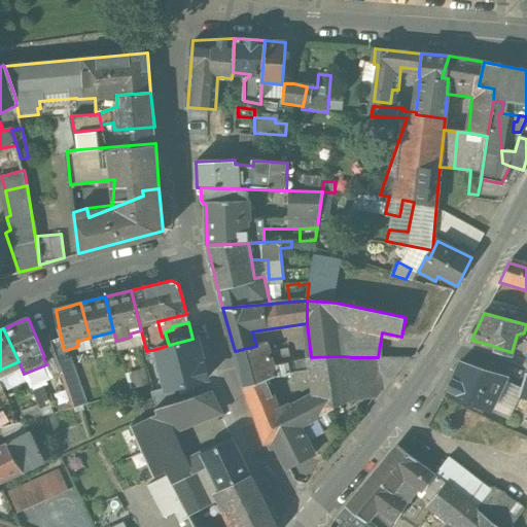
[(51,342),(48,335),(37,340),(44,356),(42,357),(46,364),(44,365),(49,377),(62,372),(51,342)]
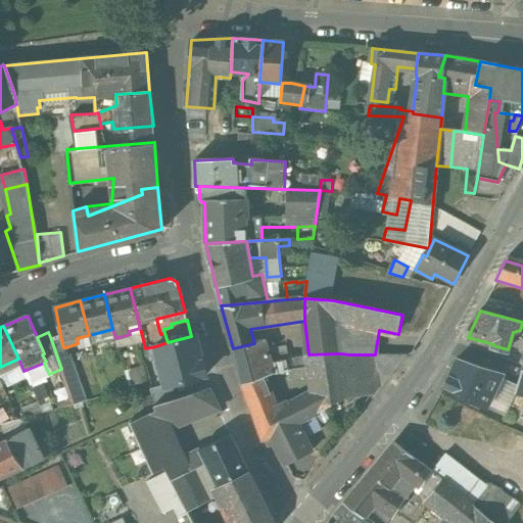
[(87,400),(65,347),(63,347),(60,335),(51,339),(61,369),(74,405),(87,400)]
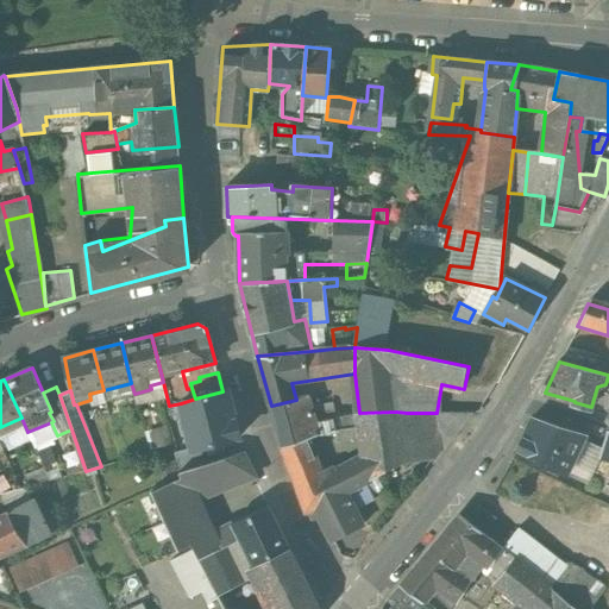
[(195,399),(181,403),(184,420),(180,421),(183,437),(189,435),(192,447),(193,450),(200,447),(238,437),(239,438),(240,437),(236,420),(234,418),(227,390),(223,391),(195,399)]
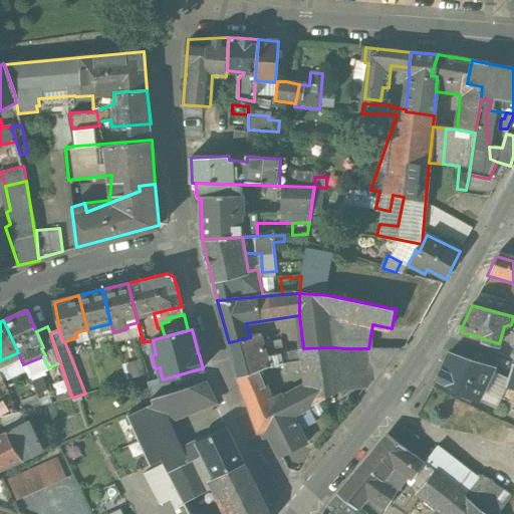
[(250,337),(229,342),(239,378),(261,370),(270,367),(288,362),(305,359),(303,348),(282,353),(267,356),(265,347),(262,334),(250,337)]
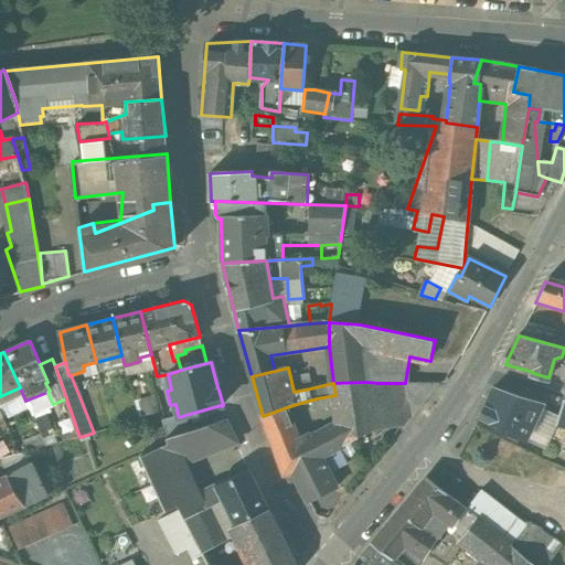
[(301,381),(291,382),(294,392),(310,388),(309,382),(302,383),(301,381)]
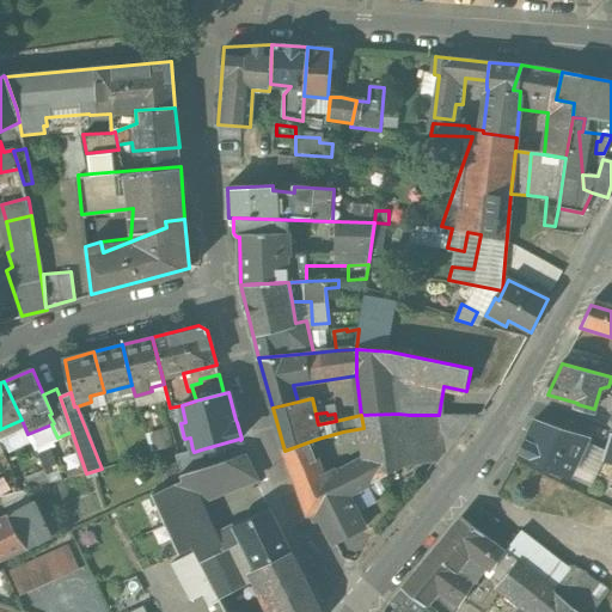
[(398,414),(361,415),(363,428),(368,457),(381,478),(407,466),(405,458),(402,433),(411,433),(409,415),(398,414)]
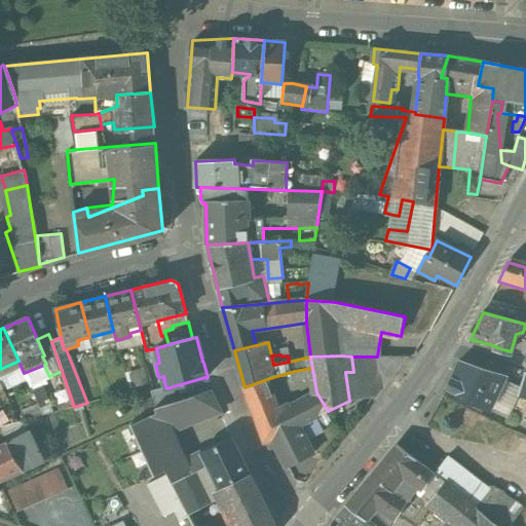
[(368,357),(351,357),(353,372),(345,372),(348,393),(378,395),(407,357),(377,357),(368,357)]
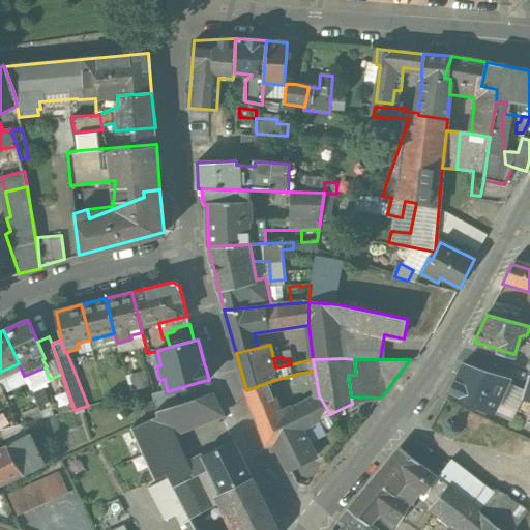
[(508,379),(464,364),(448,393),(493,413),(508,379)]
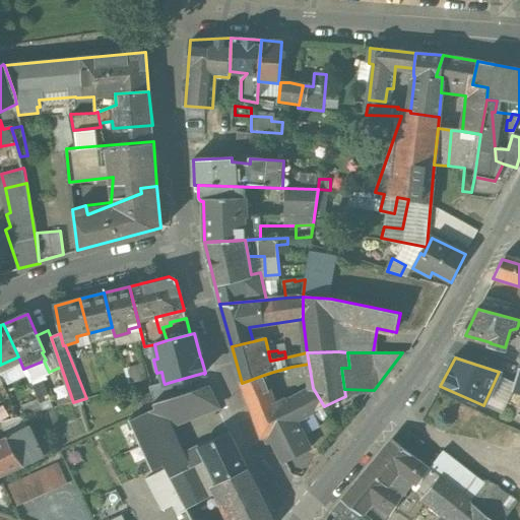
[(132,382),(146,378),(143,366),(129,370),(132,382)]
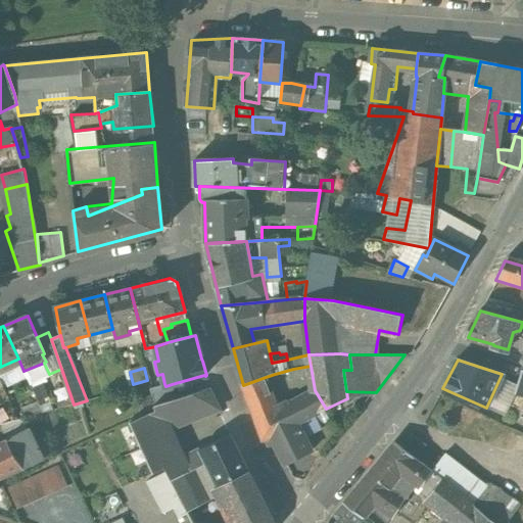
[(522,371),(521,371),(514,395),(522,397),(522,371)]
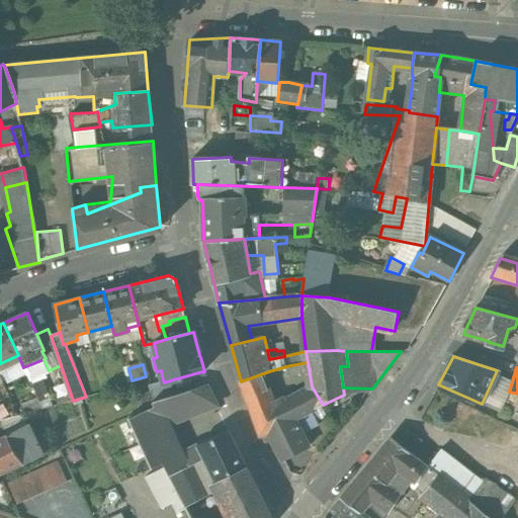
[(263,373),(241,381),(246,398),(261,437),(271,432),(285,460),(310,447),(294,420),(323,405),(312,386),(272,407),(263,373)]
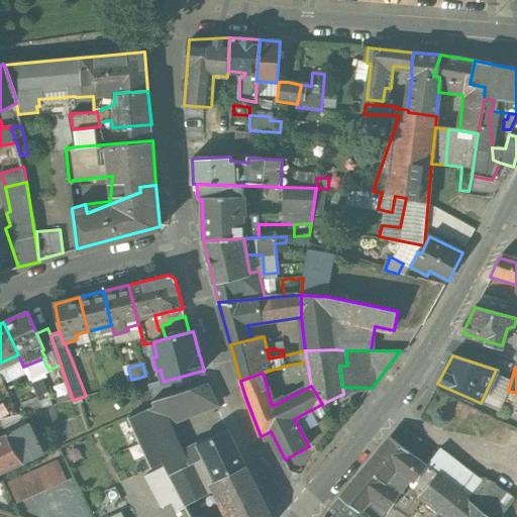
[(163,380),(148,384),(150,391),(138,394),(142,411),(156,406),(153,402),(153,400),(174,394),(170,380),(164,382),(163,380)]
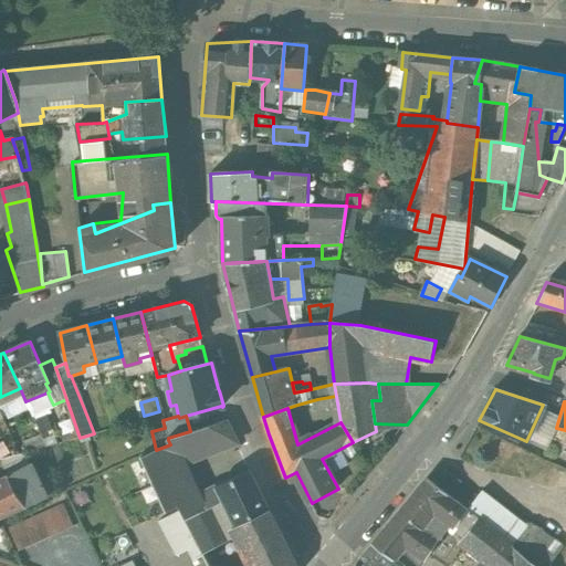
[(232,541),(207,491),(200,495),(196,486),(188,483),(179,465),(236,442),(226,420),(168,440),(170,444),(156,450),(143,457),(168,509),(179,503),(203,553),(232,541)]
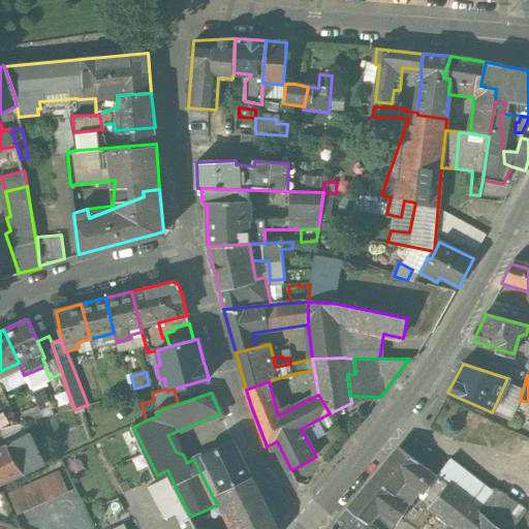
[(30,433),(6,444),(24,473),(44,464),(30,433)]
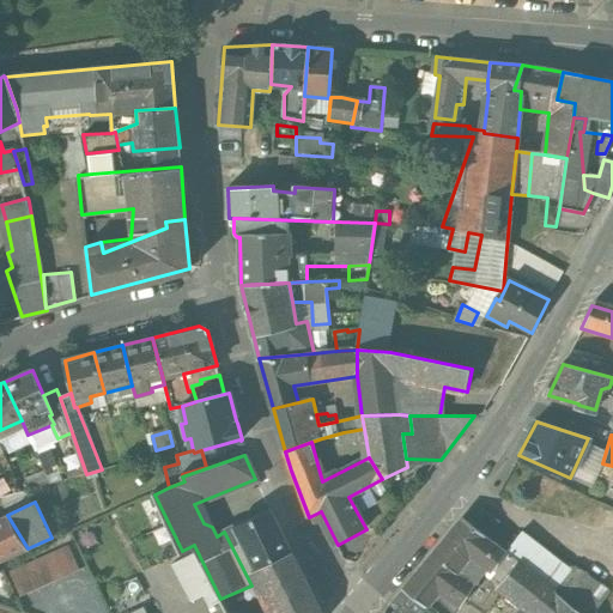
[(0,562),(28,548),(7,515),(1,505),(0,505),(0,562)]
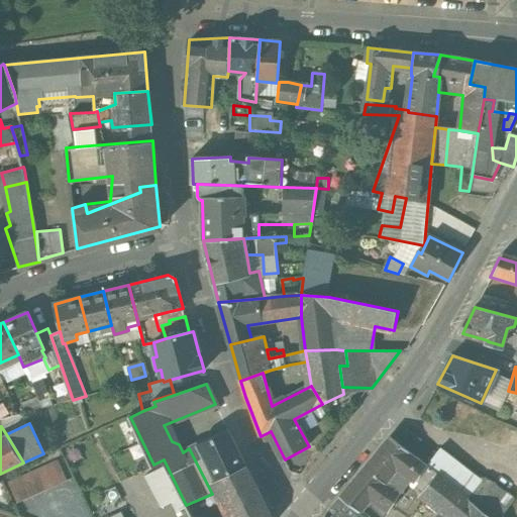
[(227,429),(199,443),(217,481),(245,466),(227,429)]
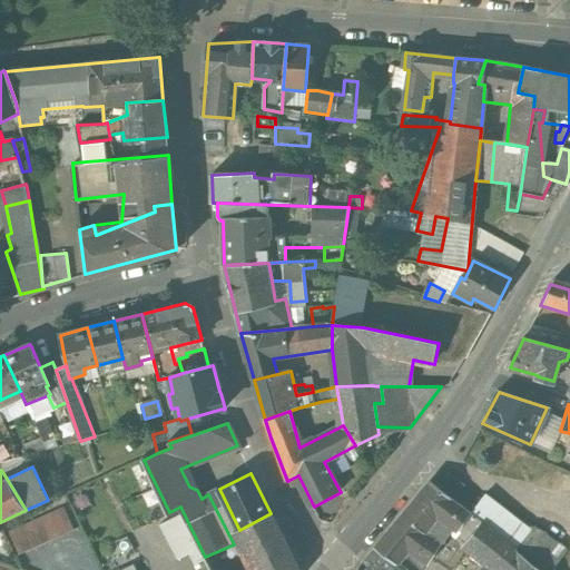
[(430,482),(376,548),(396,563),(410,549),(431,563),(453,528),(460,531),(472,514),(450,498),(453,494),(449,491),(445,494),(430,482)]
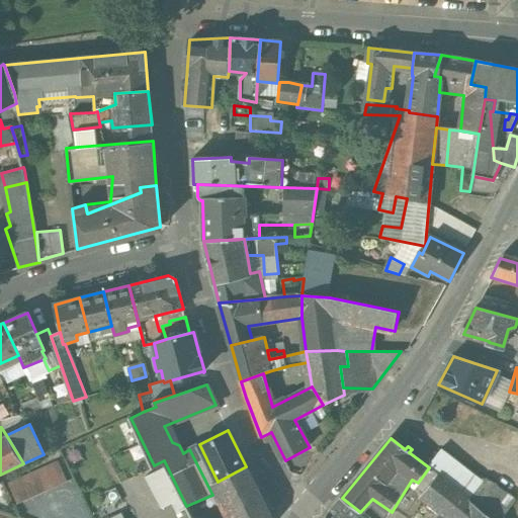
[(60,459),(9,483),(19,504),(70,480),(60,459)]
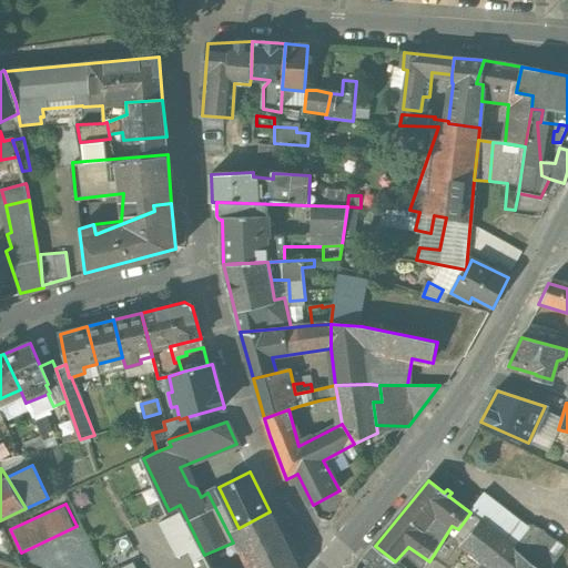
[(270,511),(239,528),(257,567),(295,567),(296,566),(295,566),(270,511)]
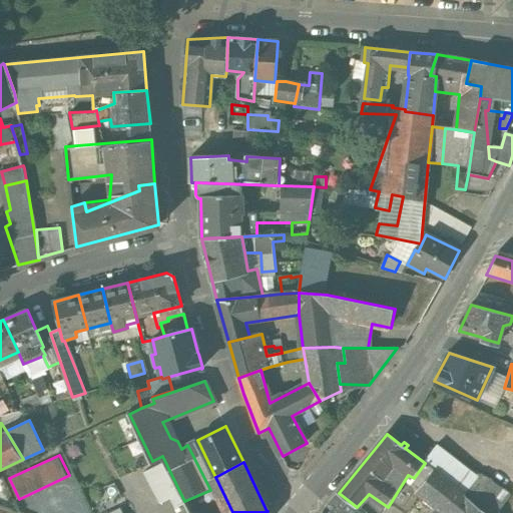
[(164,463),(144,473),(160,505),(171,499),(180,495),(164,463)]
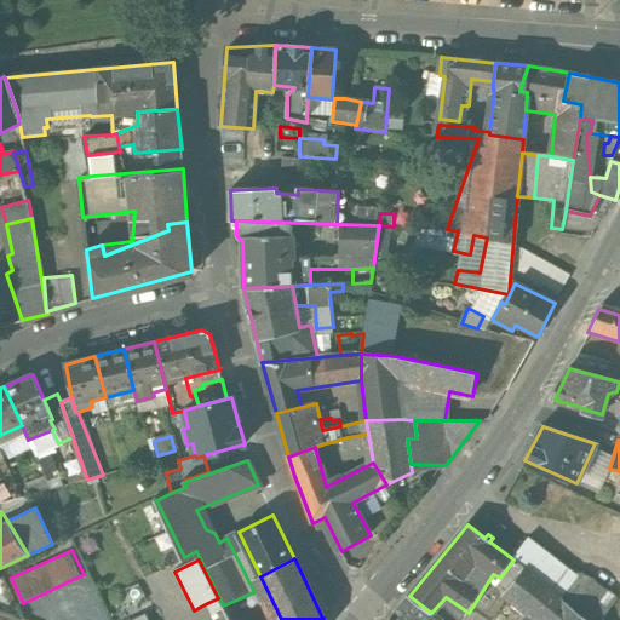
[(596,619),(527,568),(507,590),(544,619),(596,619)]
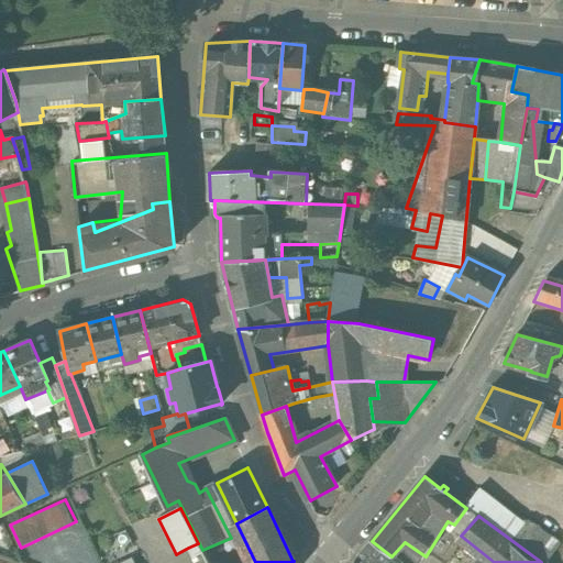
[(372,541),(354,562),(387,562),(393,556),(392,556),(372,541)]
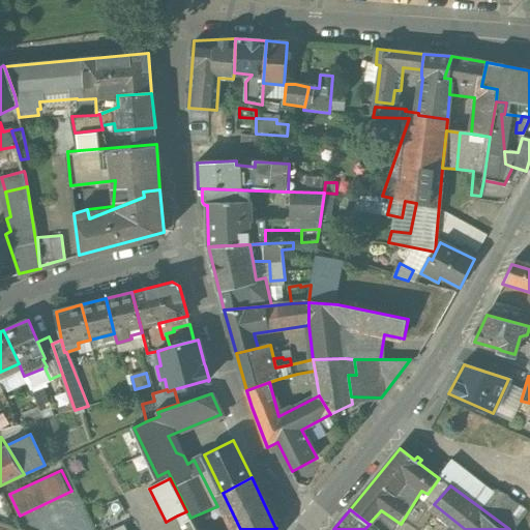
[(186,511),(177,516),(182,526),(192,521),(186,511)]
